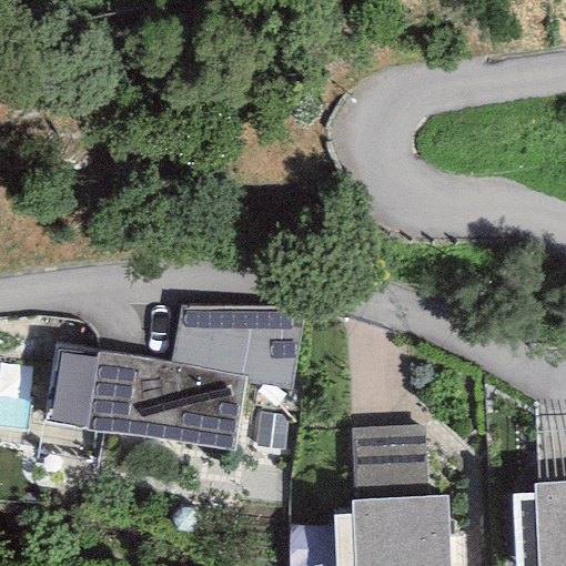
[(274,306),(182,304),(169,362),(246,374),(244,382),(293,387),(309,311),(274,306)]
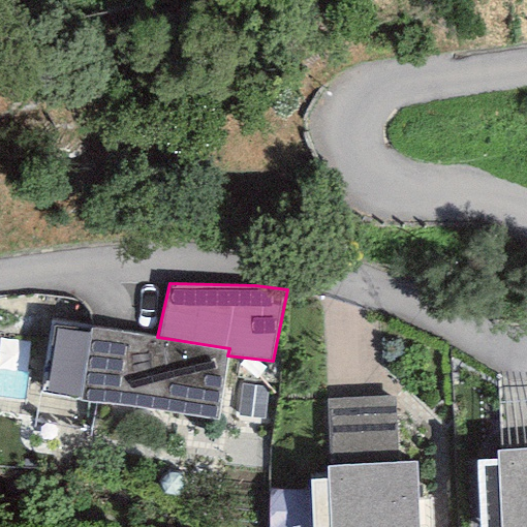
[(227,355),(229,348),(157,337),(52,319),(40,391),(217,420),(227,355)]
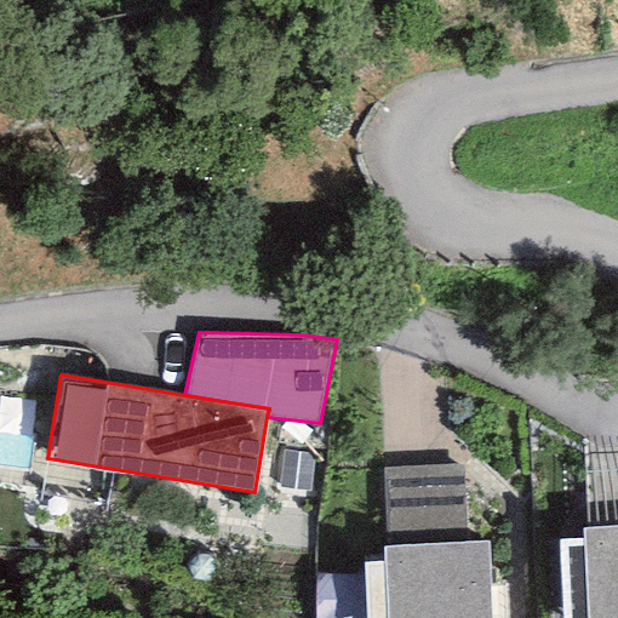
[(467,463),(383,467),(387,531),(469,527),(467,463)]
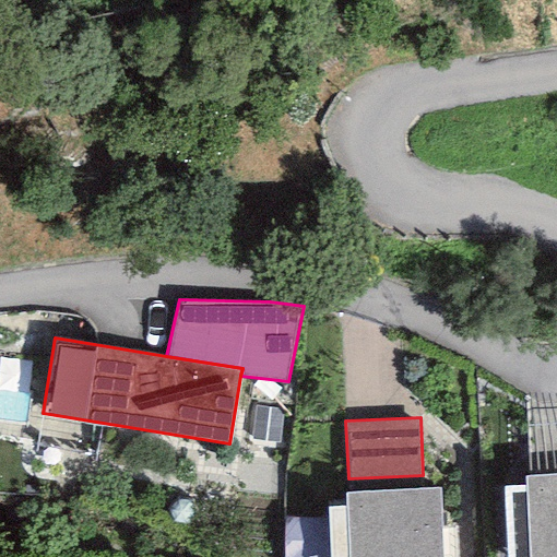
[(556,472),(528,474),(529,484),(505,485),(508,556),(556,556),(556,472)]
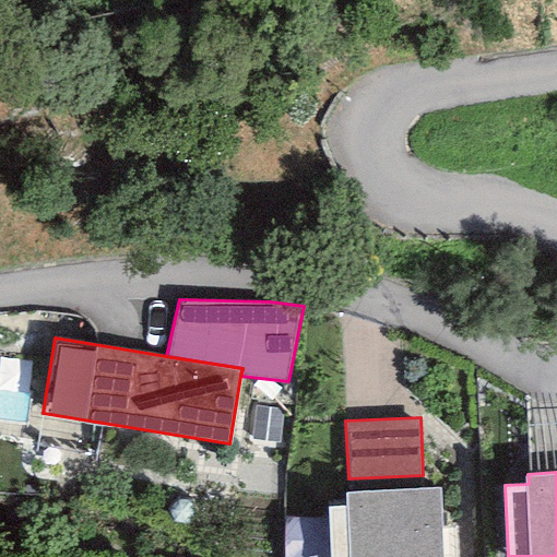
[(443,488),(347,492),(348,505),(329,506),(330,556),(457,556),(457,524),(445,525),(443,488)]
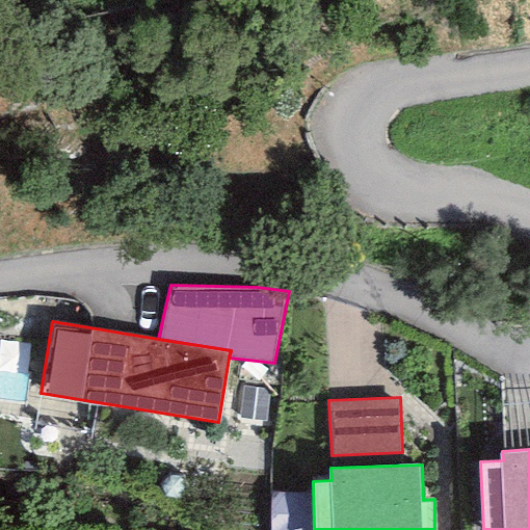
All buildings are outlined.
